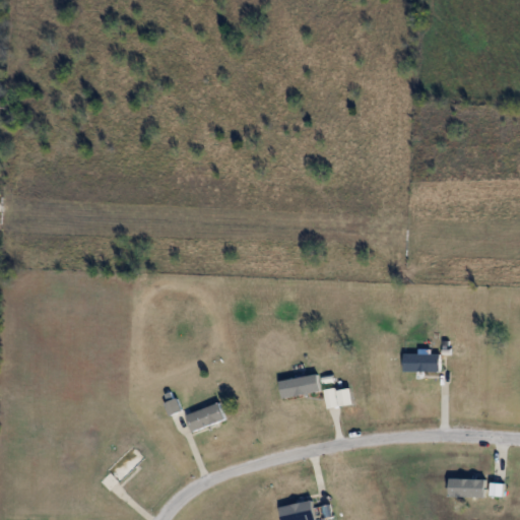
[(401,354),(437,355),(436,375),(400,375),(401,354)]
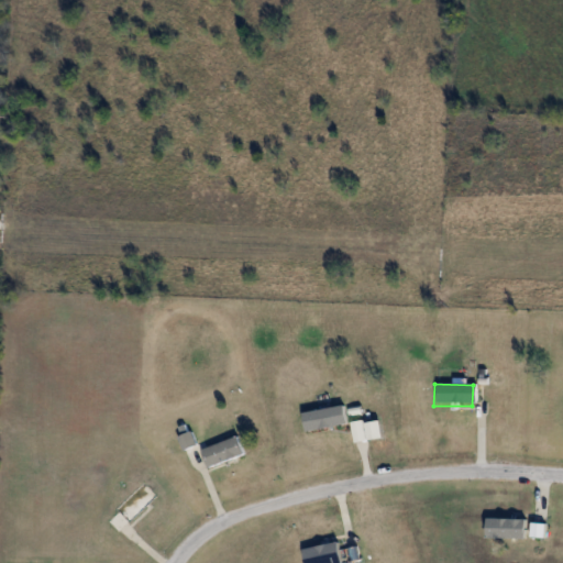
[(302,411),(342,405),(346,421),(307,429),(302,411)]
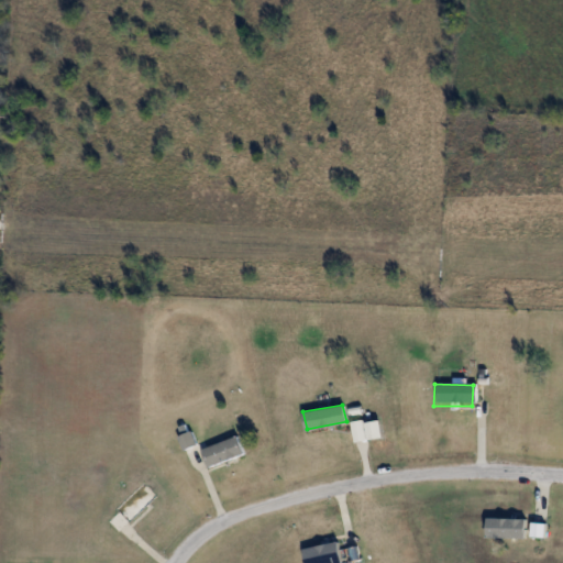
[(181,438),(185,449),(197,444),(194,433),(181,438)]
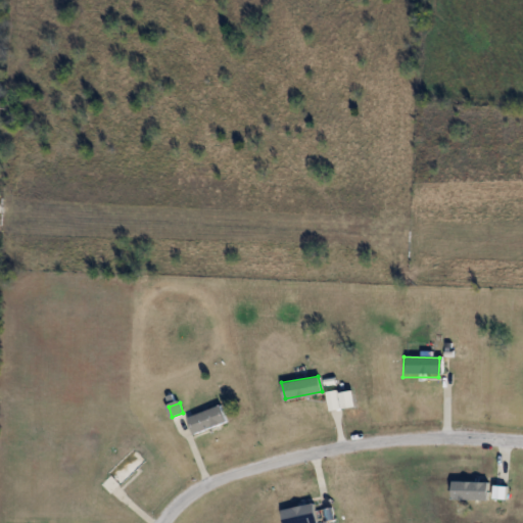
[(189,416),(193,434),(228,425),(224,408),(189,416)]
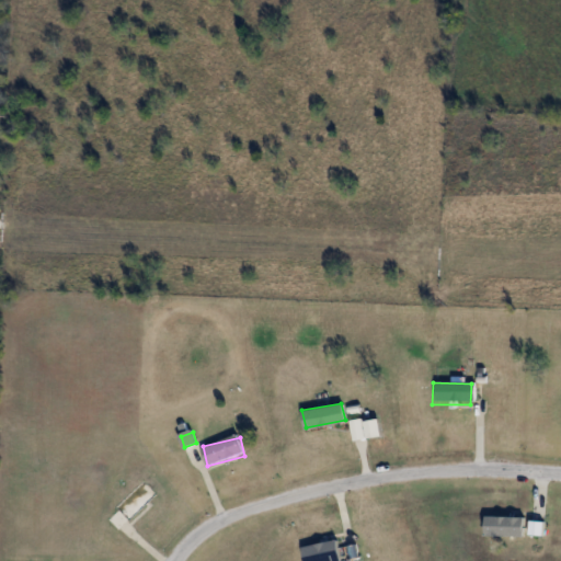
[(158,495),(144,481),(106,518),(121,533),(158,495)]
